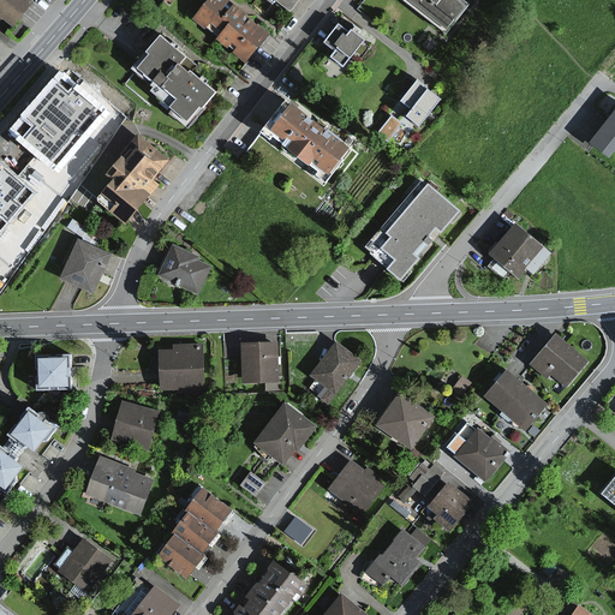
[(42,4),(36,0),(0,0),(0,7),(24,27),(42,4)]
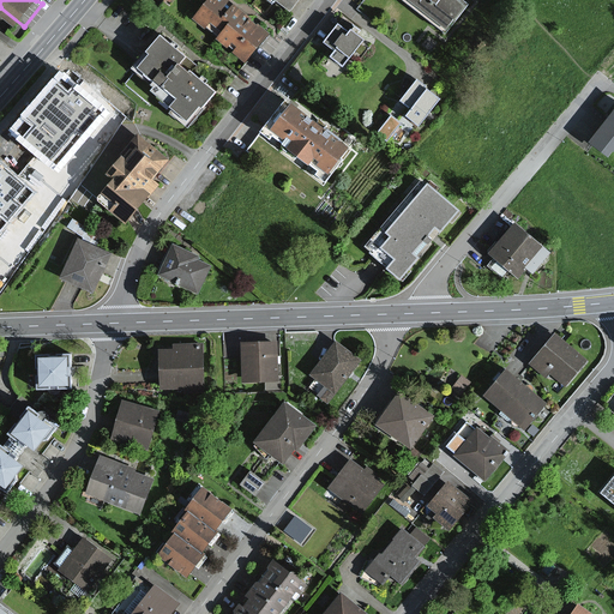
[(269,35),(223,0),(209,0),(196,18),(218,35),(214,41),(245,65),(269,35)]
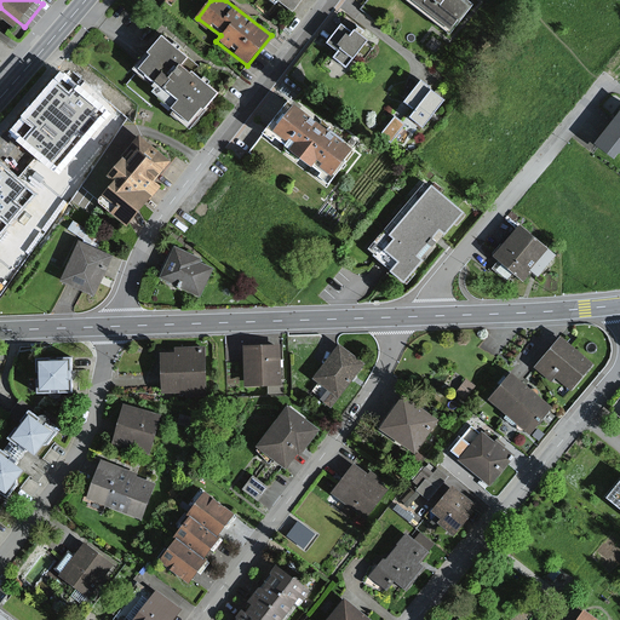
[(279,0),(294,11),(302,0),(279,0)]
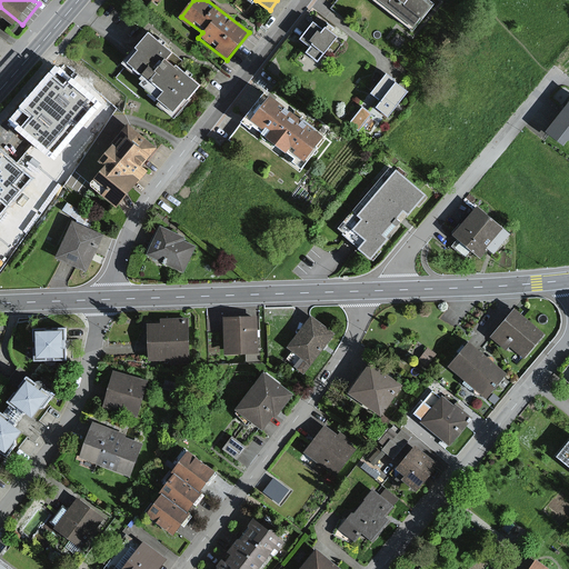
[(375,0),(412,30),(432,5),(426,0),(375,0)]
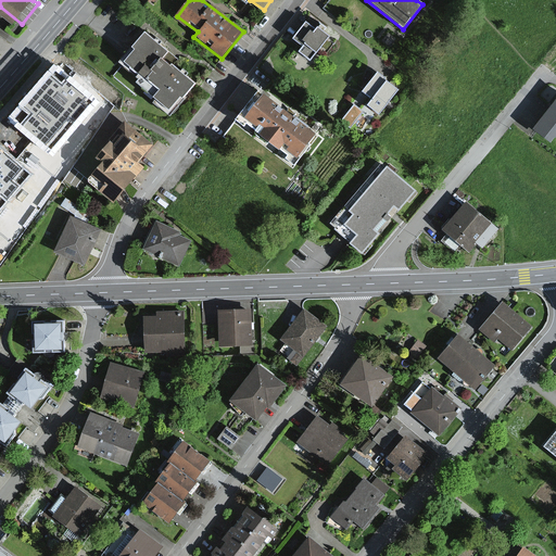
[(311,34),(303,27),(293,40),(300,46),(297,50),(307,58),(326,35),(316,27),(311,34)]
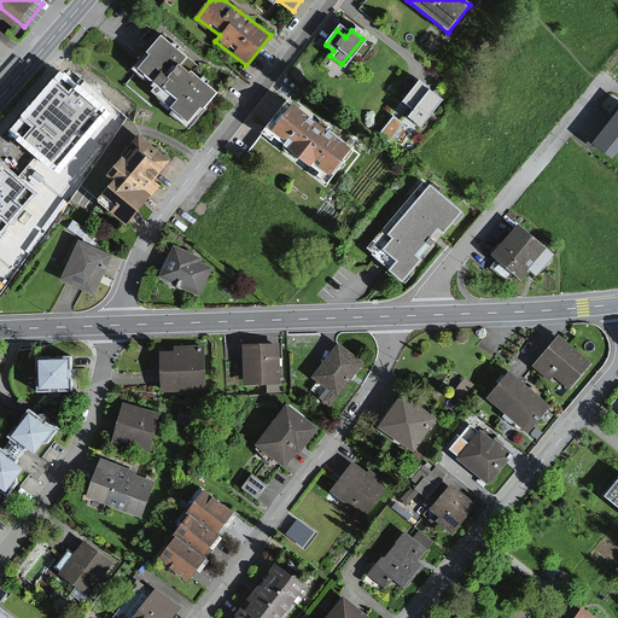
[(167,109),(185,123),(209,93),(176,66),(184,57),(162,39),(140,68),(176,97),(167,109)]
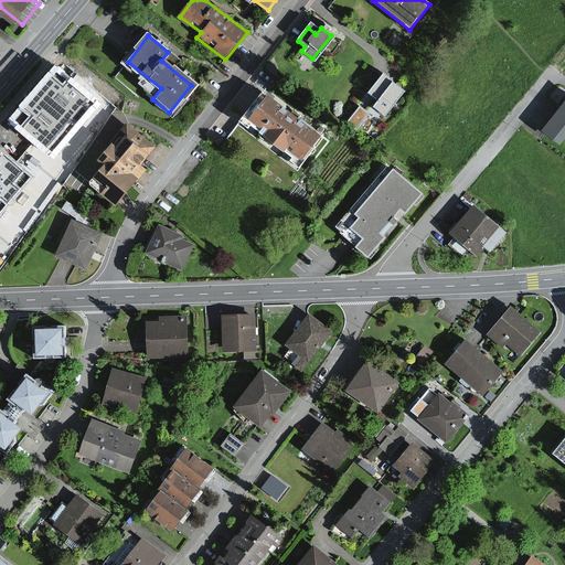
[(55,70),(12,120),(53,155),(96,104),(55,70)]
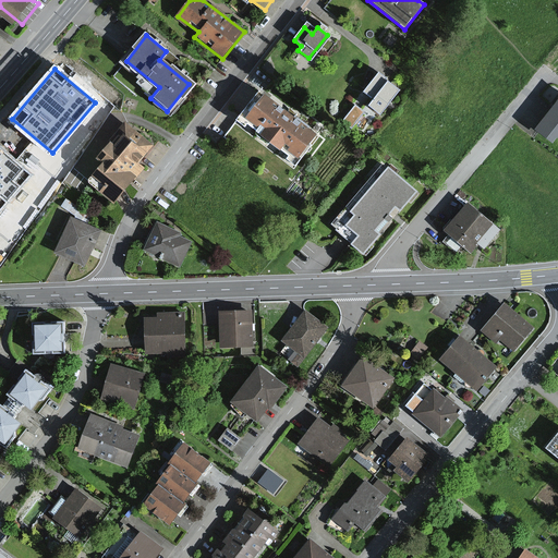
[(379,70),(364,89),(375,98),(371,104),(381,111),(399,88),(385,79),(387,75),(379,70)]
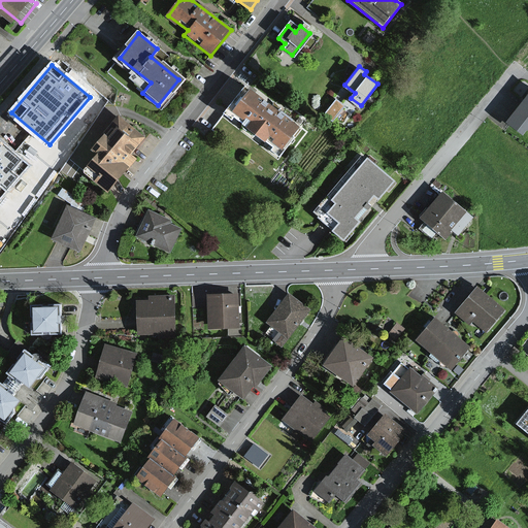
[(299,126),(248,87),(231,109),(246,122),(244,124),(274,145),(272,149),(277,153),(299,126)]
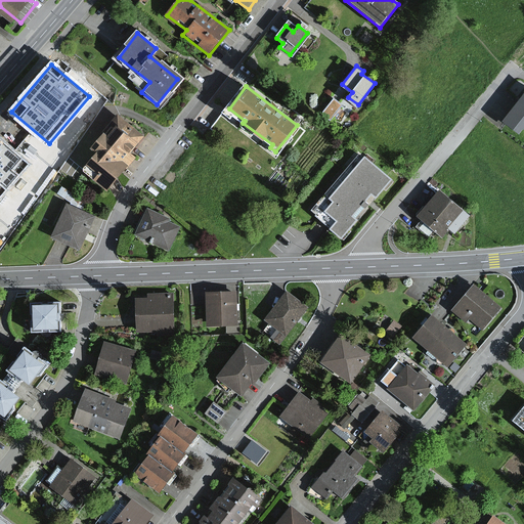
[(523,92),(504,119),(519,131),(522,128),(523,129),(523,92)]
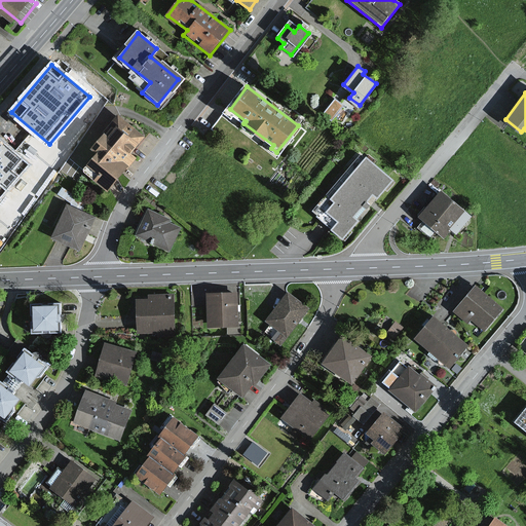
[(88,181),(105,195),(134,161),(123,153),(137,139),(116,121),(92,149),(97,153),(85,166),(94,175),(88,181)]
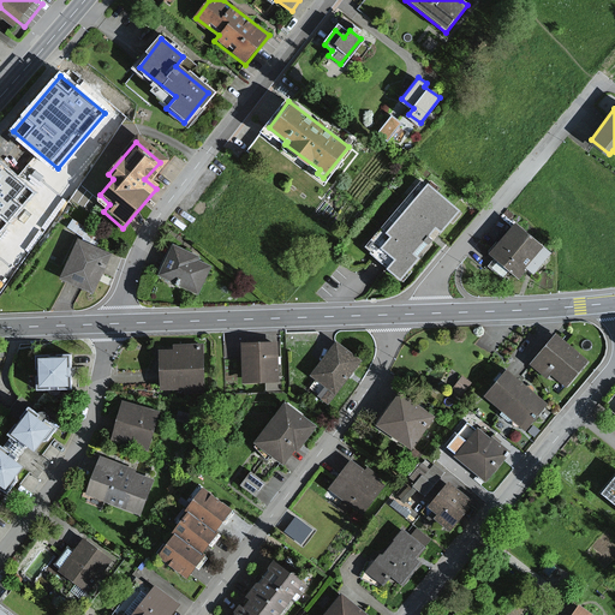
[(0,166),(0,230),(31,192),(0,166)]
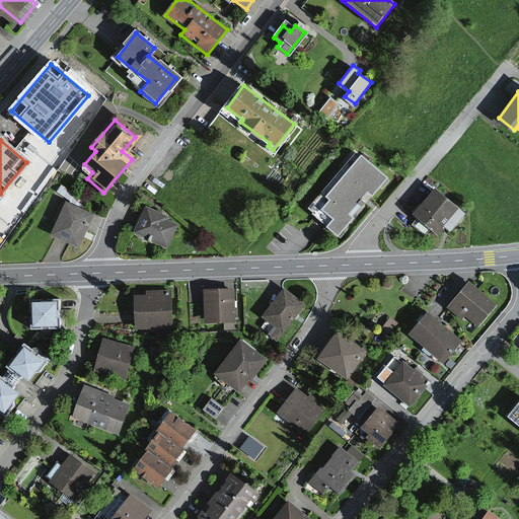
[(359,154),(355,151),(310,204),(317,210),(315,212),(329,223),(326,226),(339,236),(355,217),(351,213),(364,198),(368,193),(373,198),(390,176),(361,152),(359,154)]
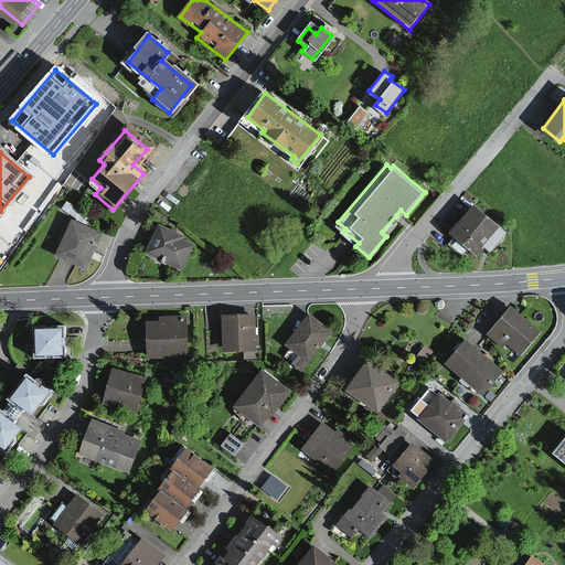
[(494,231),(472,211),(451,234),(472,254),(494,231)]
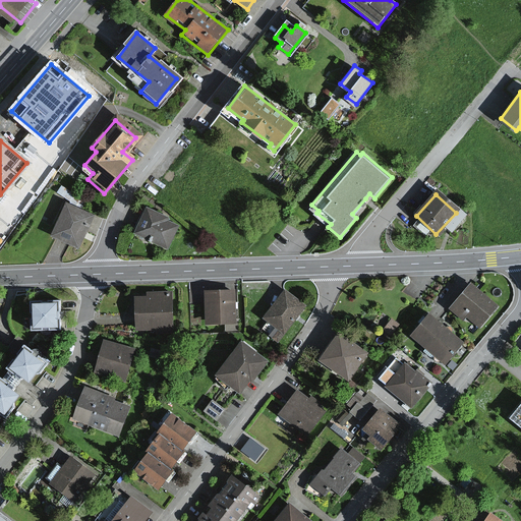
[(49,235),(76,248),(92,217),(64,204),(49,235)]
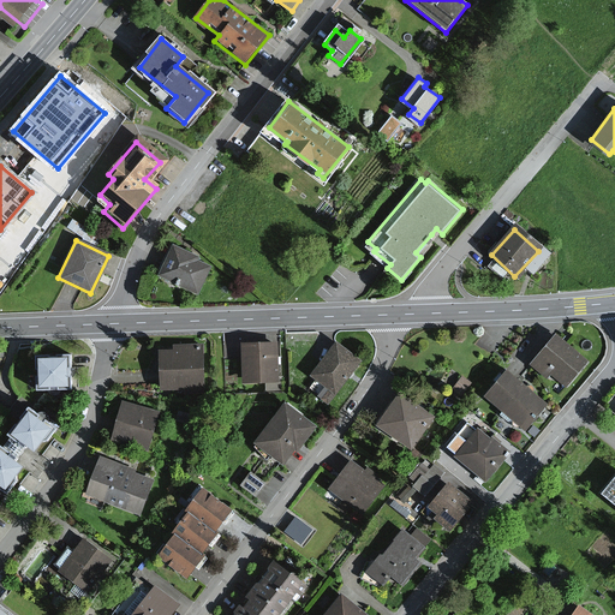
[(157,278),(198,296),(210,270),(195,263),(198,256),(172,244),(157,278)]
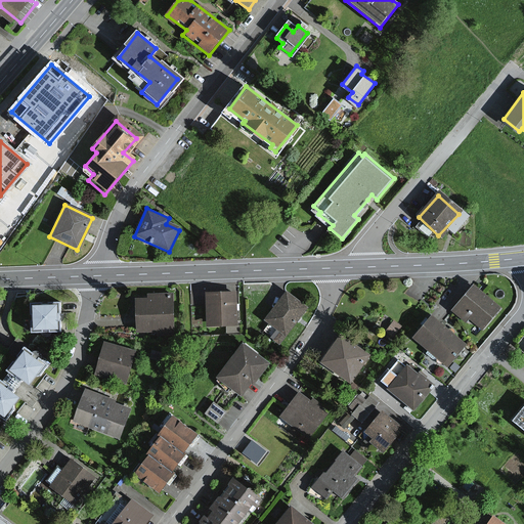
[(474,287),(452,311),(466,322),(470,318),(482,329),(499,309),(474,287)]
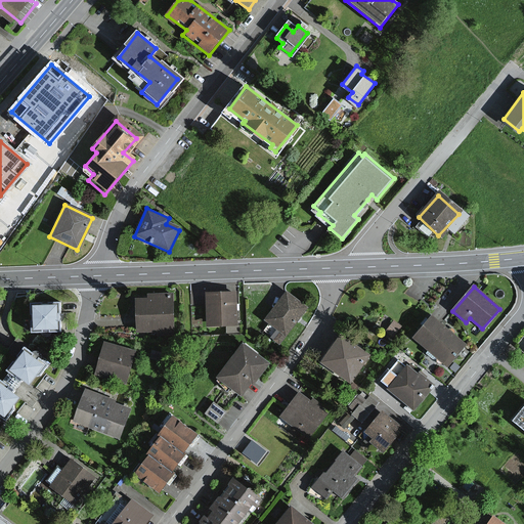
[(206,328),(235,326),(234,293),(205,294),(206,328)]
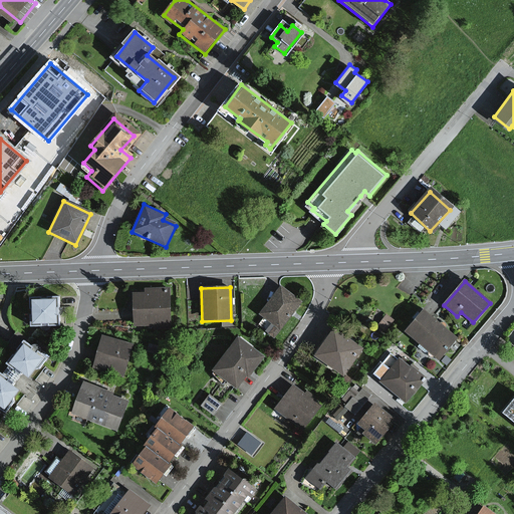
[(171,328),(170,288),(145,289),(145,296),(133,297),(134,324),(156,323),(157,329),(171,328)]
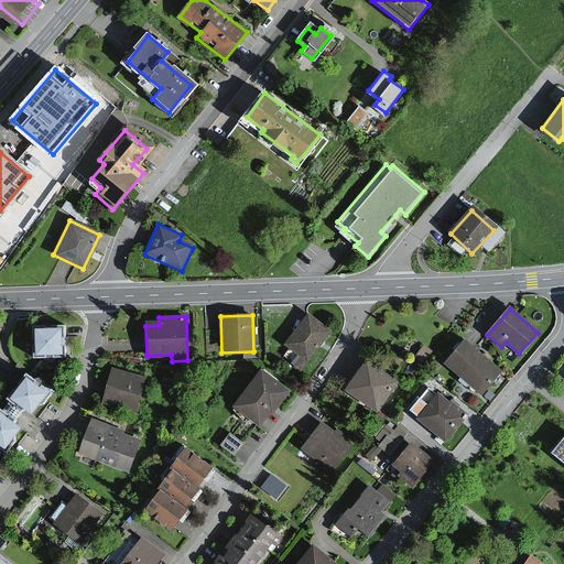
[(308,318),(289,345),(307,359),(327,333),(308,318)]
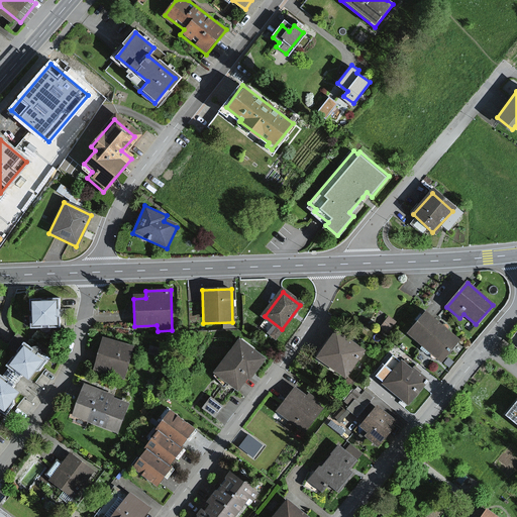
[(56,323),(54,301),(28,303),(31,325),(56,323)]
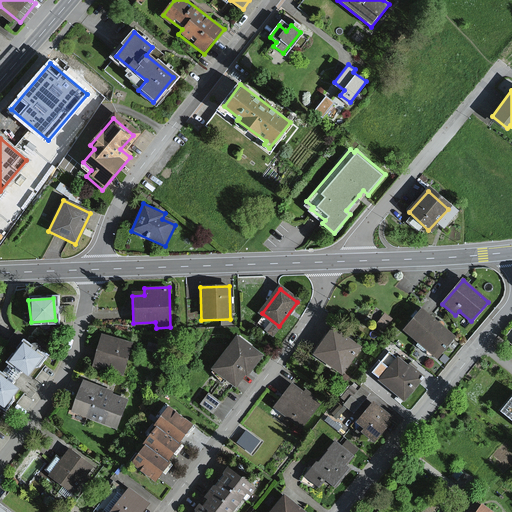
[(421,310),(404,331),(436,357),(453,337),(421,310)]
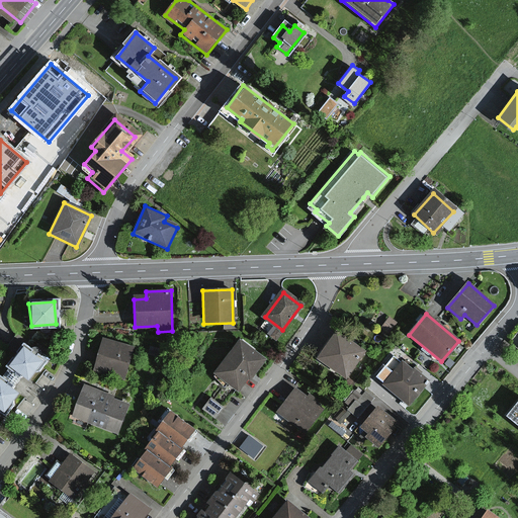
[(392,329),(398,321),(391,316),(384,324),(392,329)]
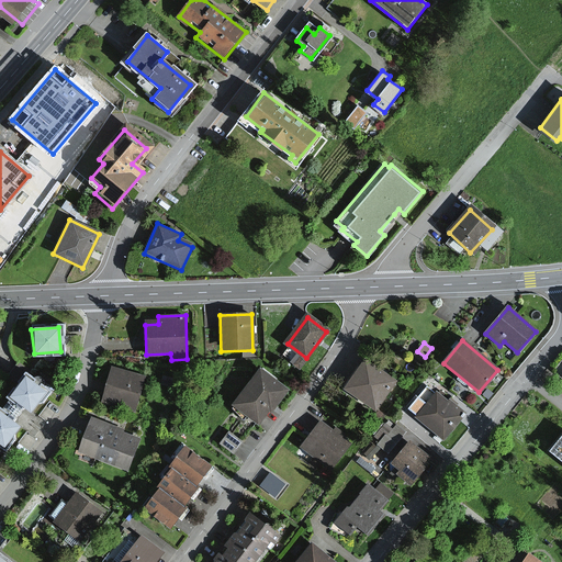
[(364,361),(343,390),(371,411),(393,382),(364,361)]
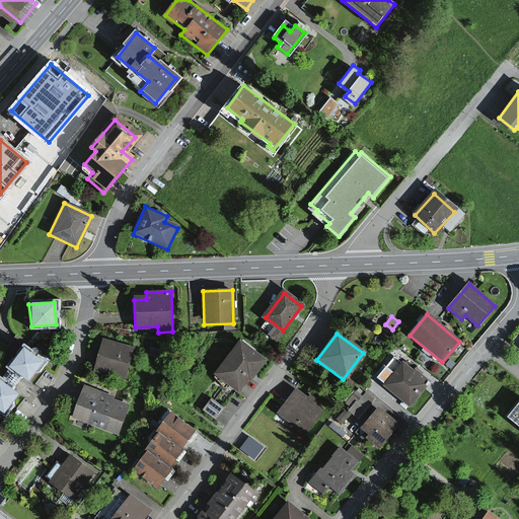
[(251,380),(266,360),(238,340),(215,373),(238,389),(247,377),(251,380)]
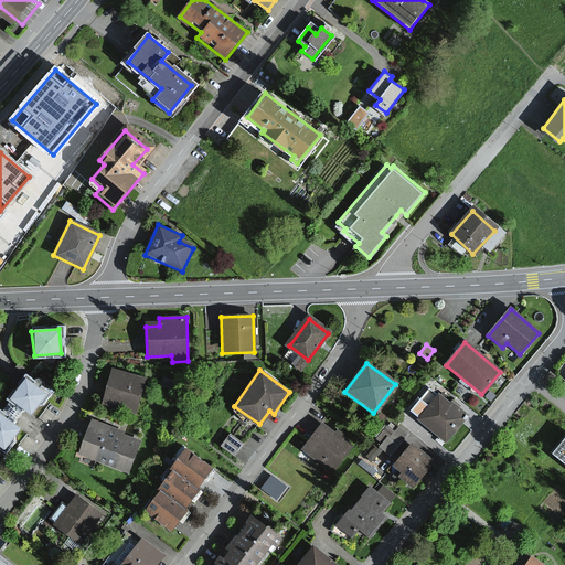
[(106,405),(136,412),(144,380),(113,373),(106,405)]
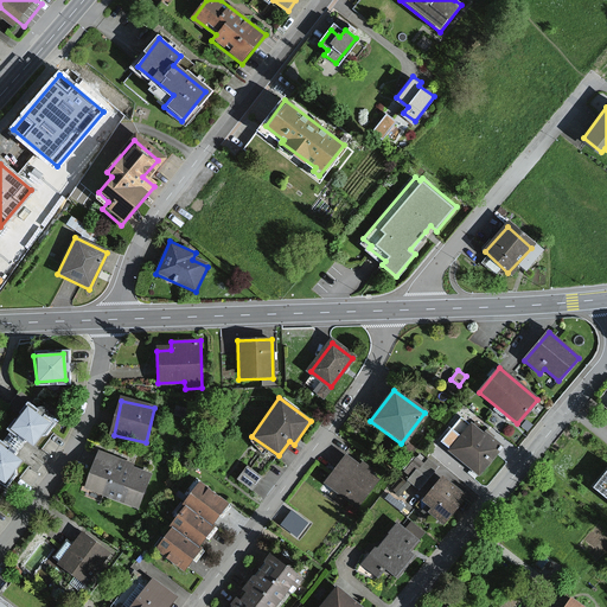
[(40,417),(26,407),(10,429),(12,430),(25,440),(32,446),(39,436),(44,435),(52,422),(46,417),(40,417)]
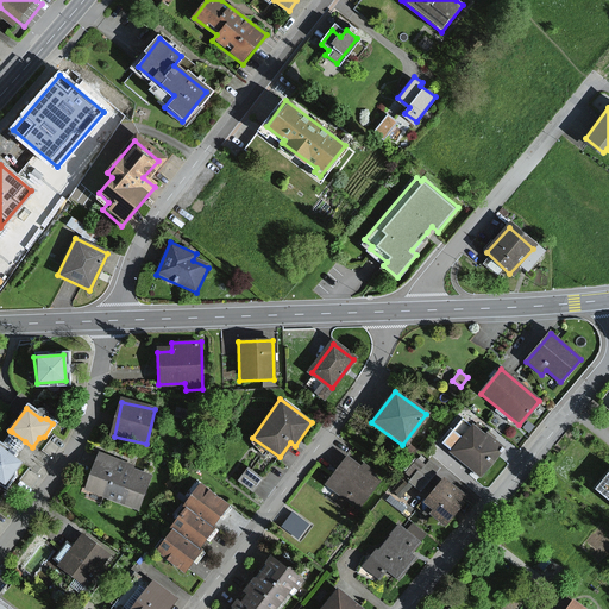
[(473,425),(449,452),(477,477),(502,450),(473,425)]
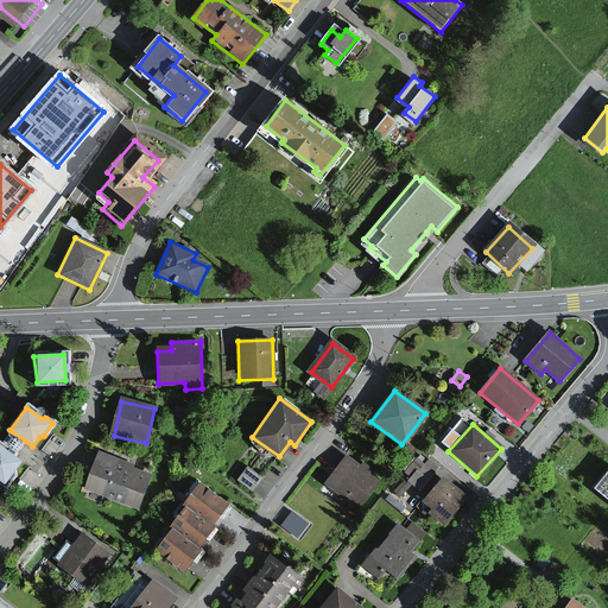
[(0,447),(13,457),(25,441),(12,431),(0,447)]
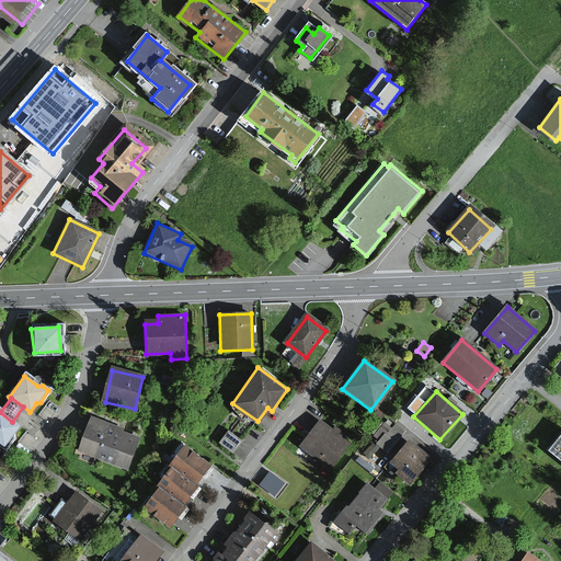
[(0,412),(0,446),(3,449),(13,439),(13,433),(19,426),(12,422),(0,412)]
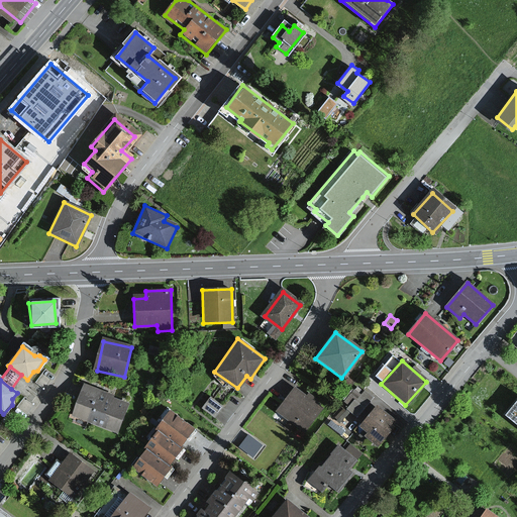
[(110,394),(84,385),(82,392),(77,390),(68,417),(117,433),(127,405),(108,399),(110,394)]
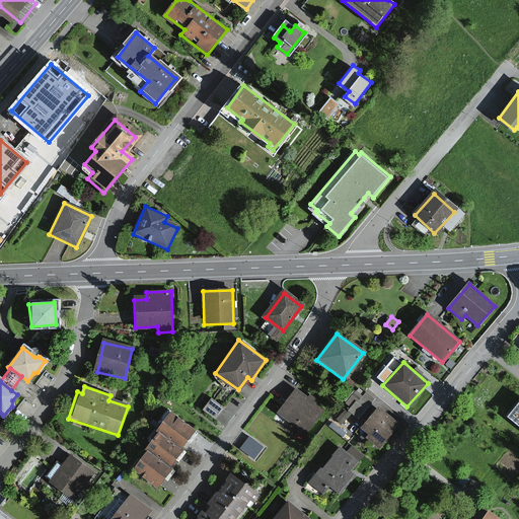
[(295,388),(277,413),(305,435),(323,411),(295,388)]
